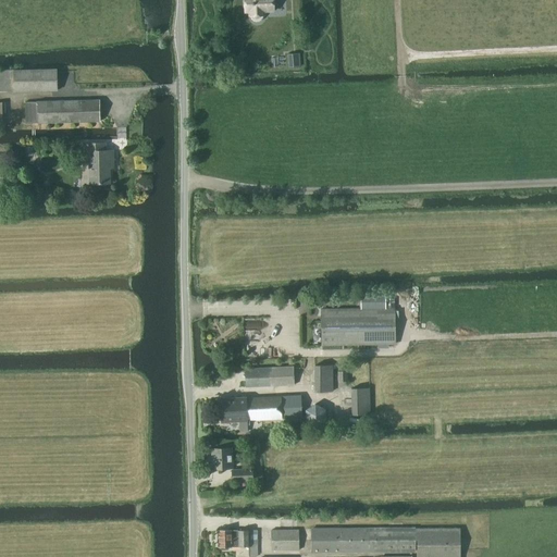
[(245,0),(246,11),(251,11),(251,15),(252,15),(252,17),(254,19),(256,20),(258,20),(260,20),(261,19),(262,16),(263,14),(264,14),(264,10),(274,10),(273,0),(245,0)]
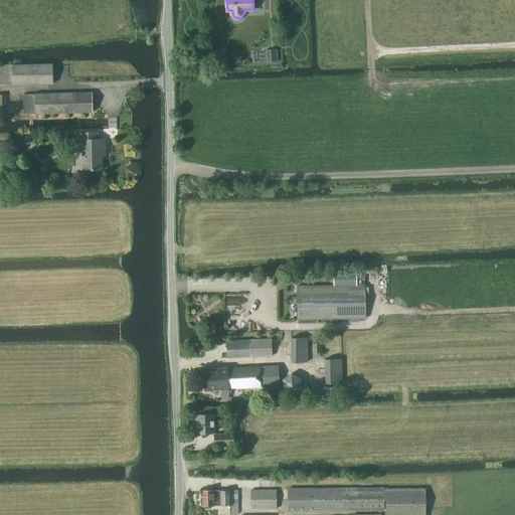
[(267,62),(279,61),(278,49),(266,49),(267,62)]
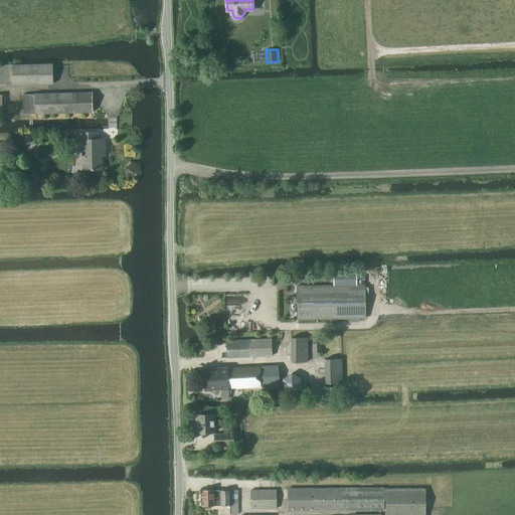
[(13,84),(53,83),(53,63),(13,64),(13,84)]
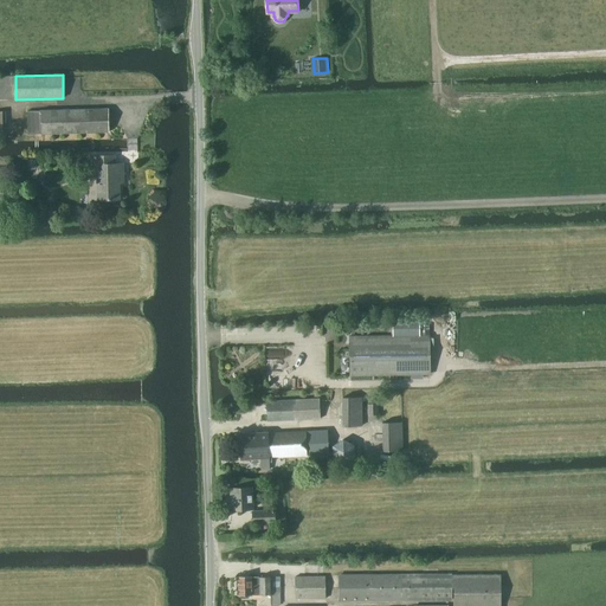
[(28,134),(109,131),(108,109),(28,110),(28,134)]
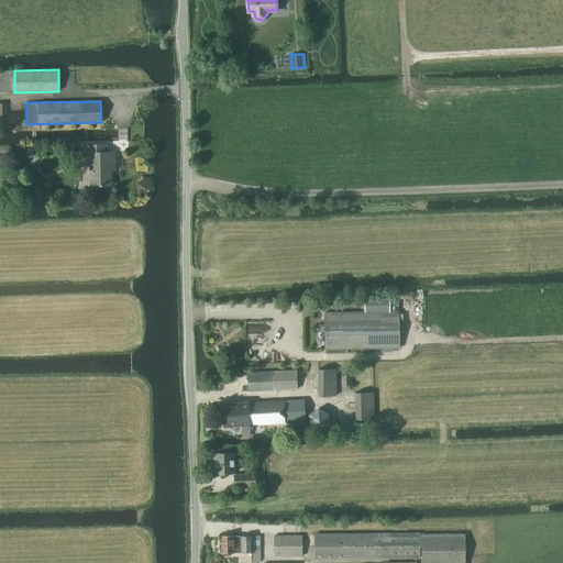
[(111,152),(108,152),(107,144),(86,144),(86,153),(90,153),(91,185),(111,185),(111,152)]
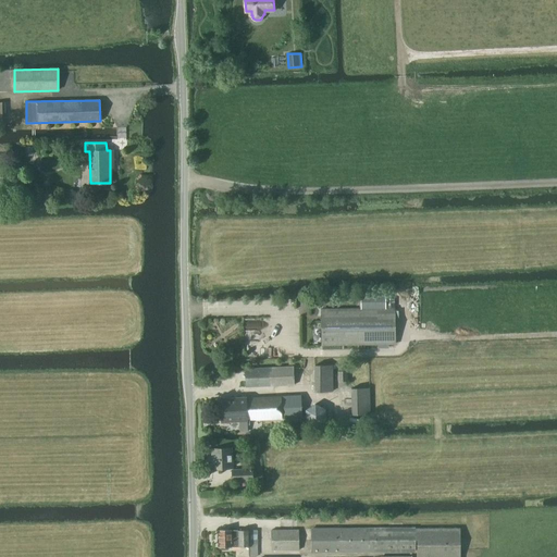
[(361,309),(322,309),(322,345),(395,343),(395,308),(386,308),(386,298),(386,294),(361,294),(361,309)]
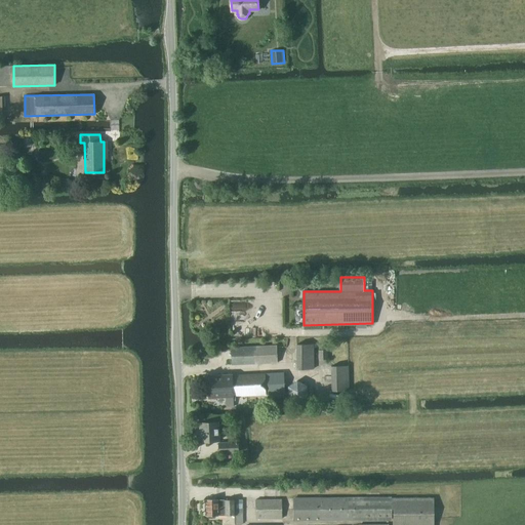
[(297,369),(314,368),(314,344),(297,344),(297,369)]
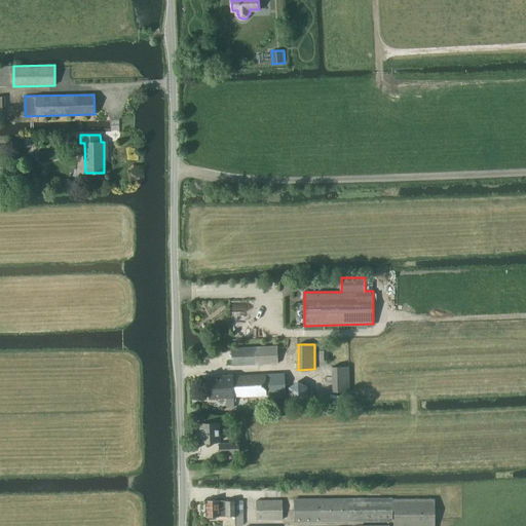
[(232,366),(278,363),(277,345),(231,348),(232,366)]
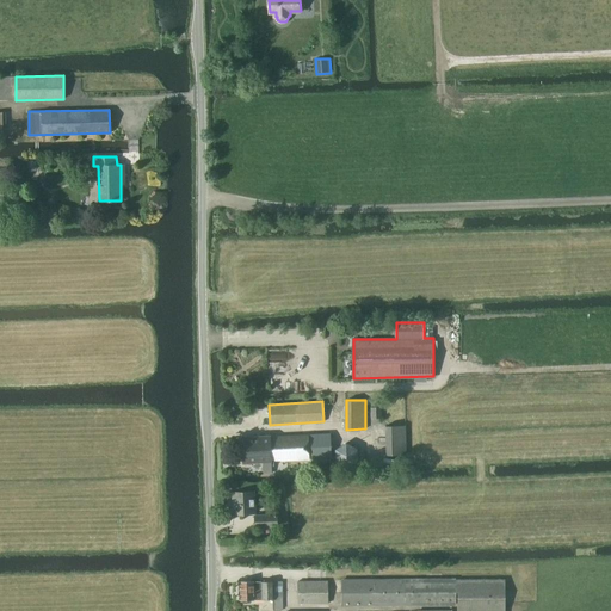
[(382,407),(371,407),(371,419),(372,419),(381,419),(382,419),(382,407)]
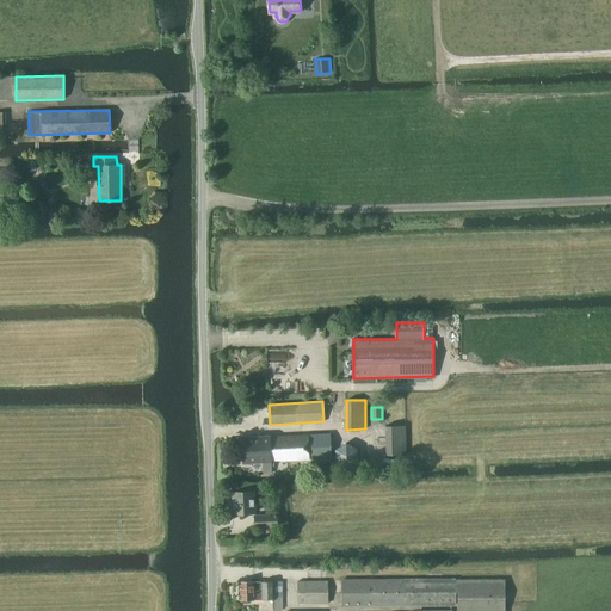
[(387,455),(407,454),(406,425),(387,426),(387,455)]
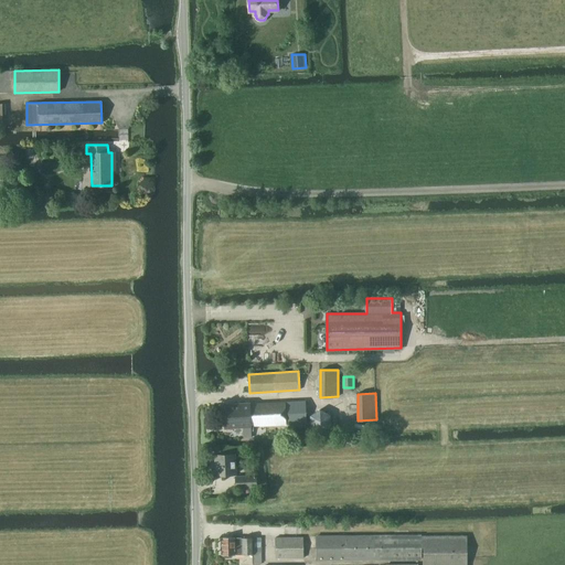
[(254,426),(307,423),(306,401),(251,404),(251,403),(224,404),(225,428),(244,427),(244,438),(252,437),(252,430),(254,430),(254,426)]
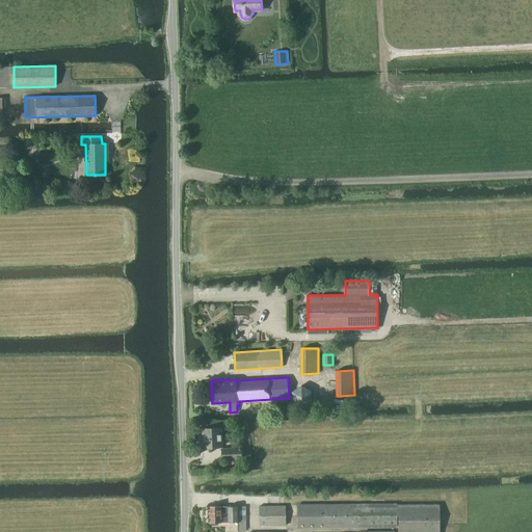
[(312,401),(312,390),(301,386),(292,392),(293,402),(303,407),(312,401)]
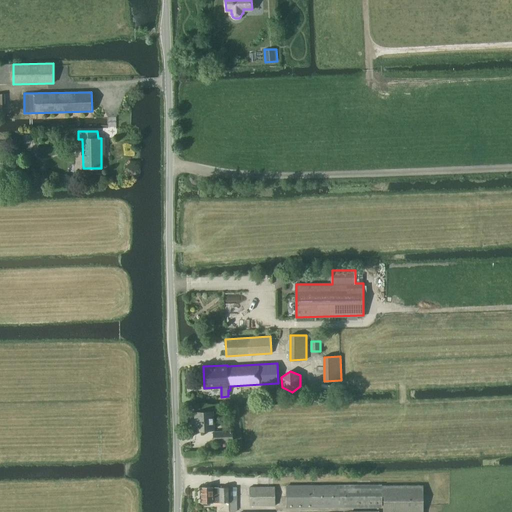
[(196,430),(214,429),(213,411),(195,412),(196,430)]
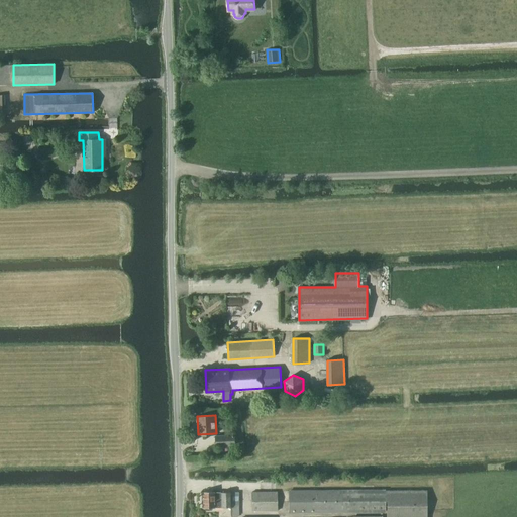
[(216,445),(235,445),(234,435),(216,436),(216,445)]
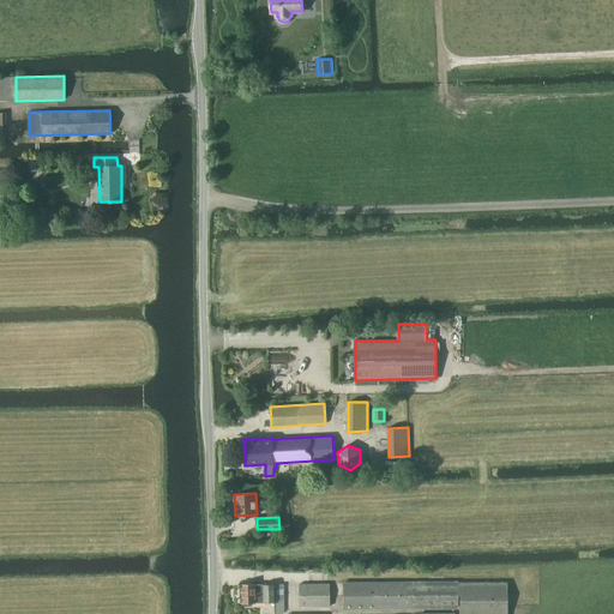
[(461,613),(507,613),(507,583),(343,584),(343,608),(461,608),(461,613)]
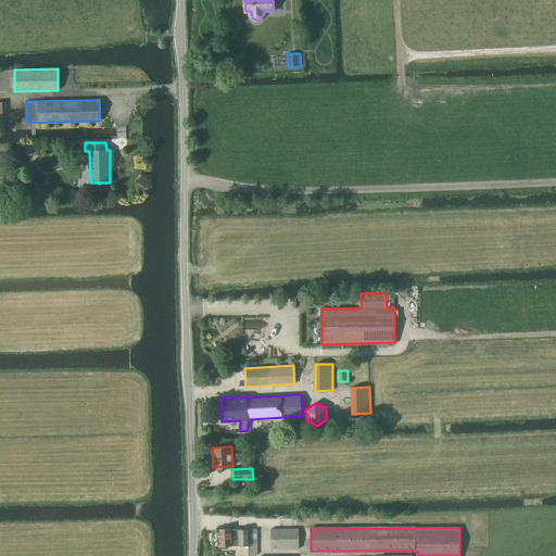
[(257,545),(257,529),(218,529),(218,545),(222,545),(222,547),(223,548),(228,548),(229,547),(229,545),(257,545)]
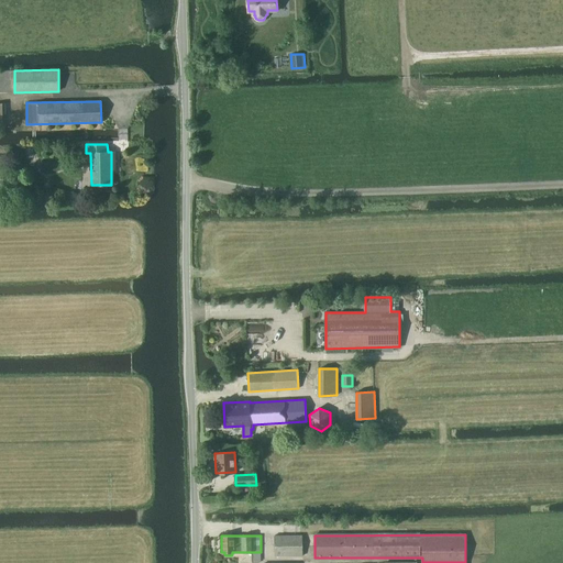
[(275,556),(302,556),(302,536),(275,536),(275,556)]
